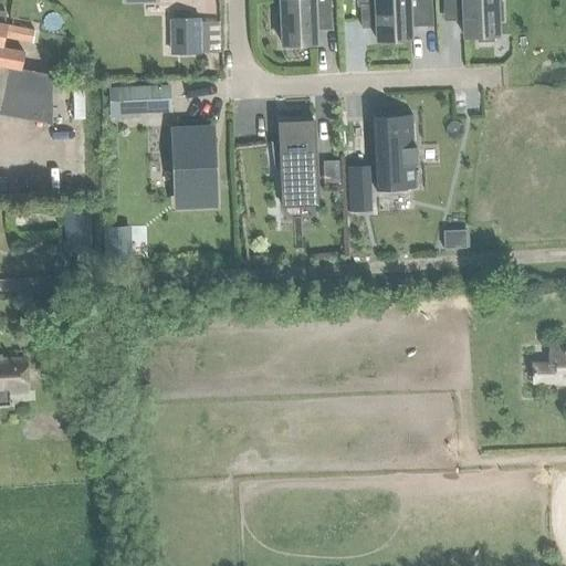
[(331,29),(328,0),(279,0),(280,14),(275,14),(275,30),(281,30),(282,45),(315,44),(314,30),(331,29)]
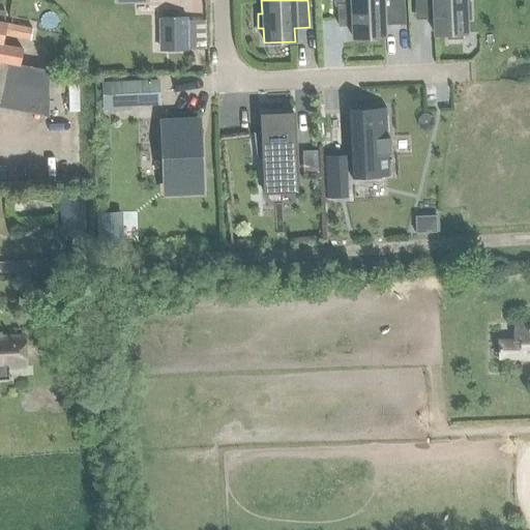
[(352,25),(352,38),(383,37),(383,25),(404,24),(402,0),(350,0),(351,4),(337,5),(339,26),(352,25)]
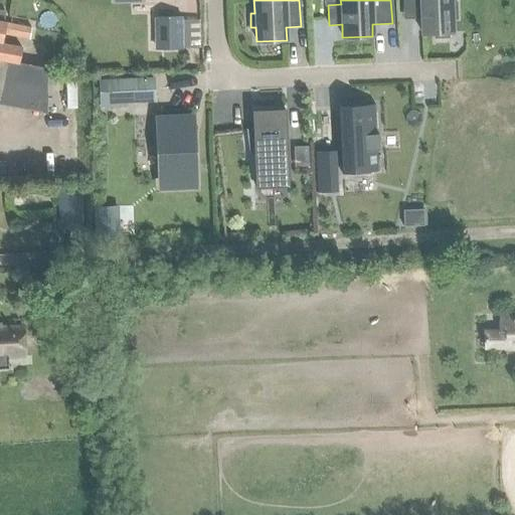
[(402,0),(404,18),(421,18),(422,33),(434,33),(435,38),(448,37),(448,32),(452,32),(452,19),(457,19),(456,2),(451,2),(450,0),(402,0)]
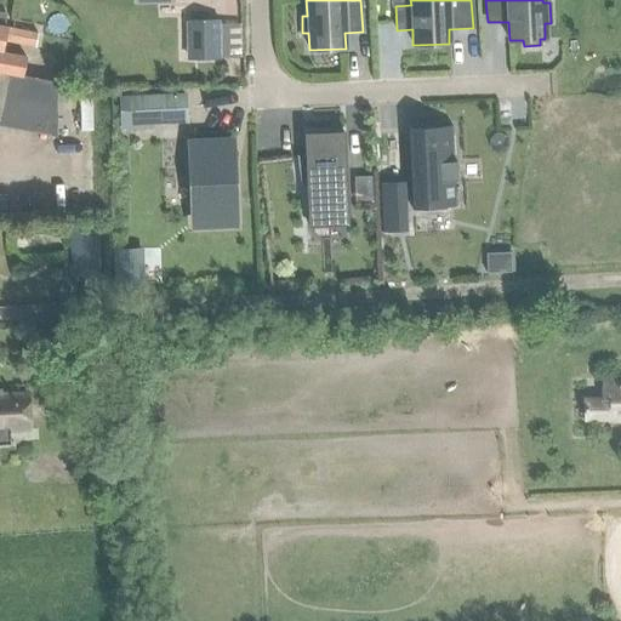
[(220,20),(189,21),(191,60),(221,58),(220,20)]
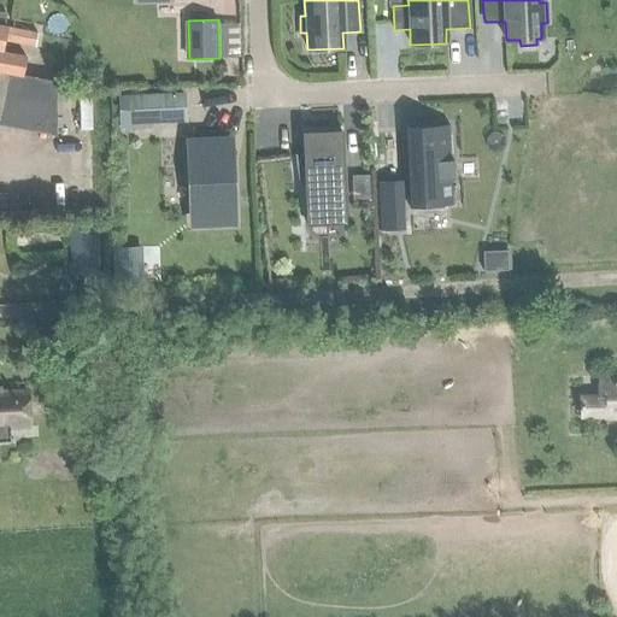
[(0,124),(57,135),(58,82),(24,75),(28,57),(4,52),(5,41),(35,46),(39,33),(0,25),(0,124)]
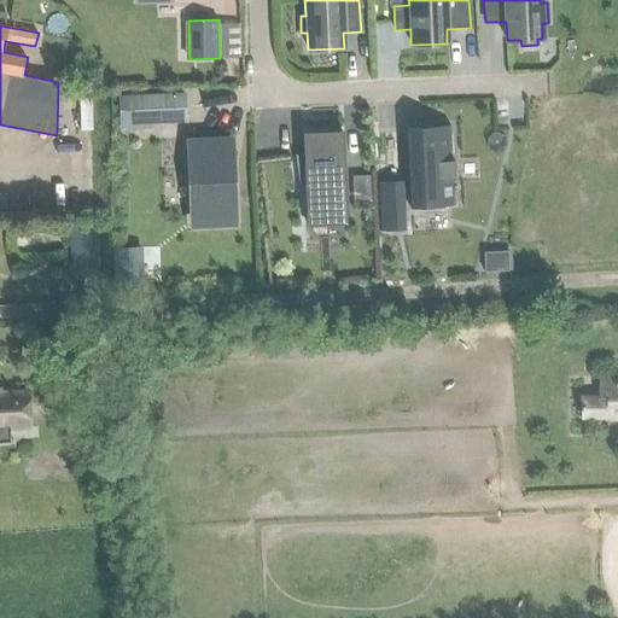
[(184,120),(182,93),(129,95),(130,122),(184,120)]
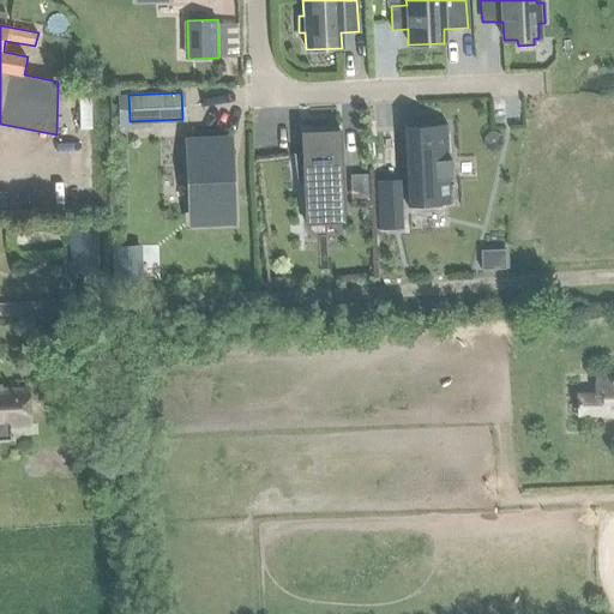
[(404,126),(402,126),(407,206),(408,206),(408,205),(434,204),(433,199),(449,198),(449,204),(450,204),(449,179),(451,179),(451,160),(449,160),(446,125),(445,125),(445,131),(431,131),(429,127),(404,128),(404,126)]
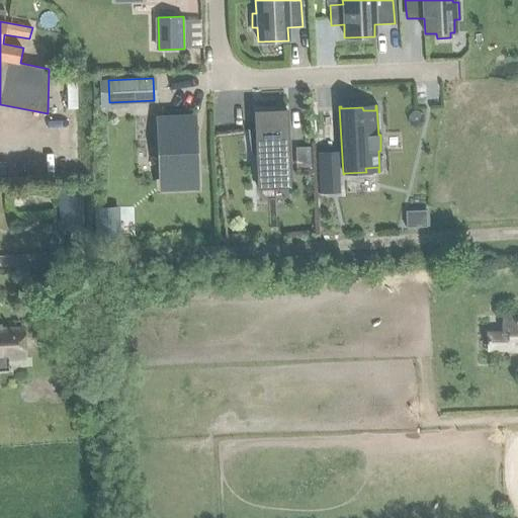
[(255,153),(257,188),(289,187),(286,110),(253,111),(254,130),(247,130),(250,155),(251,155),(255,153)]
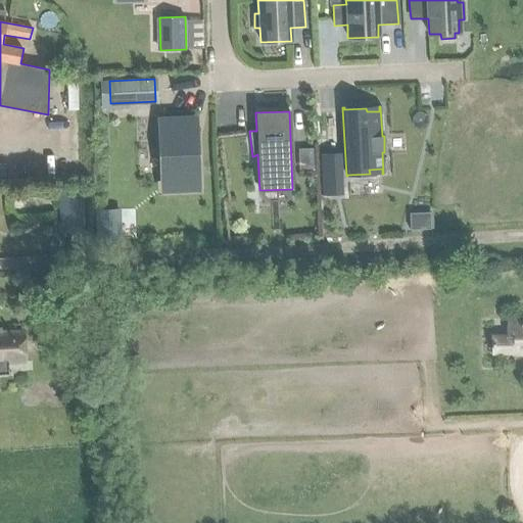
[(195,129),(165,123),(159,123),(161,188),(198,186),(195,129)]
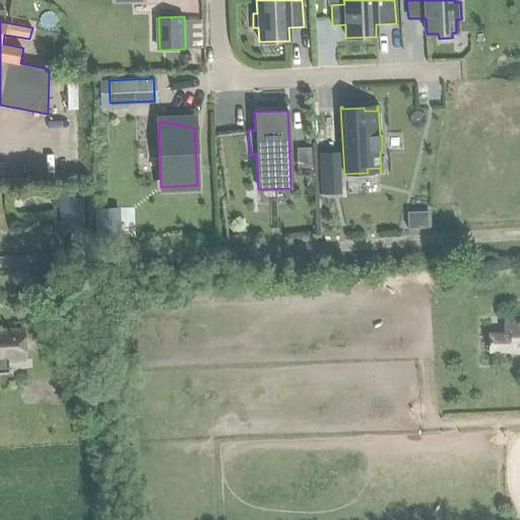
[(311,147),(296,148),(297,170),(312,169),(311,147)]
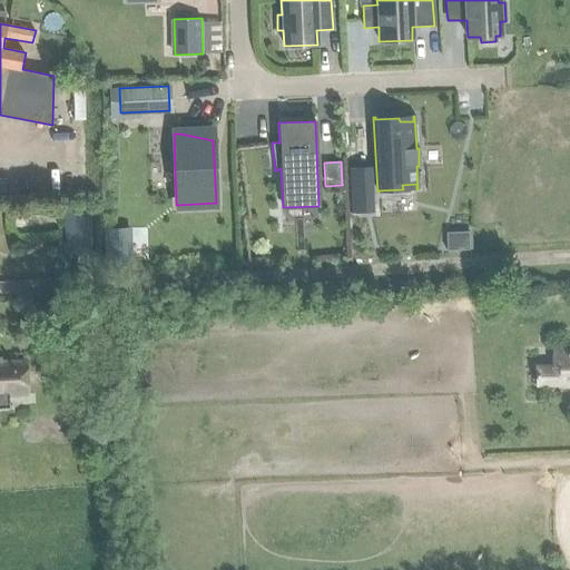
[(92,252),(89,207),(65,209),(68,254),(92,252)]
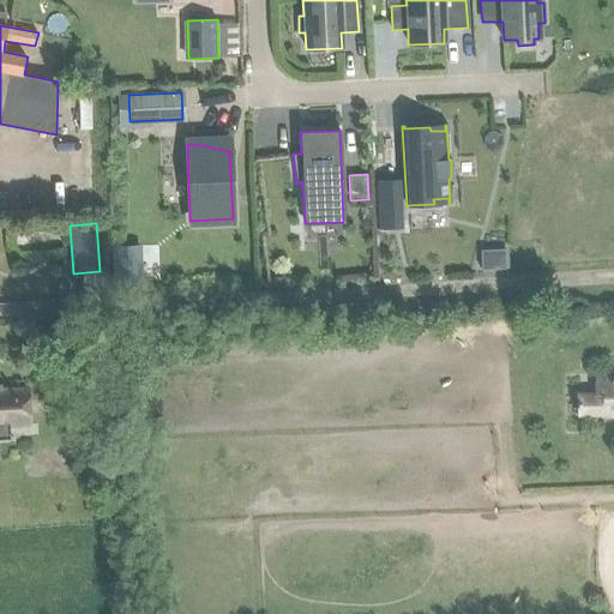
[(112,246),(113,282),(137,281),(136,245),(112,246)]
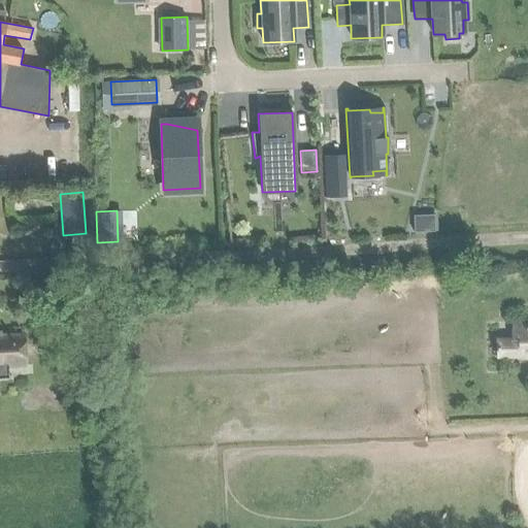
[(434,231),(433,215),(421,216),(422,232),(434,231)]
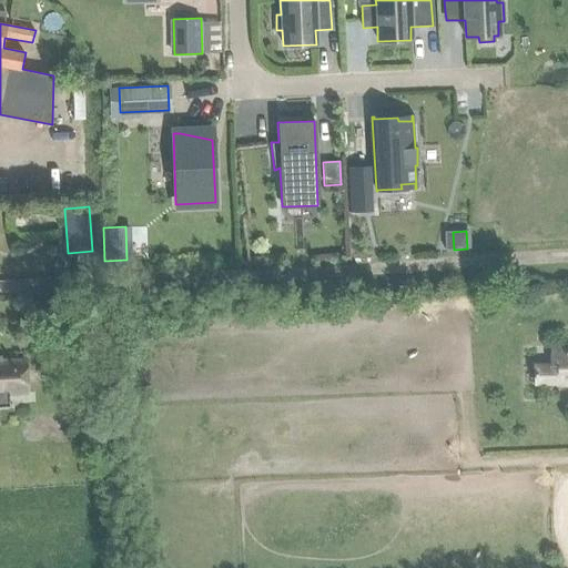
[(556,385),(567,384),(567,348),(550,350),(551,365),(534,365),(534,384),(556,383),(556,385)]
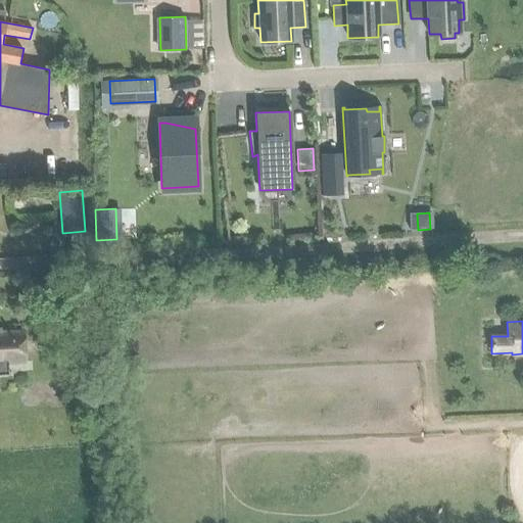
[(24,362),(21,333),(0,333),(0,374),(7,374),(7,363),(24,362)]
